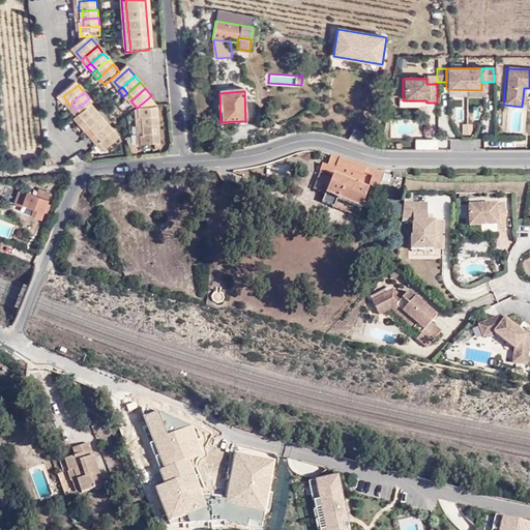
[(123,96),(128,102),(130,100),(133,99),(127,93),(123,96)]
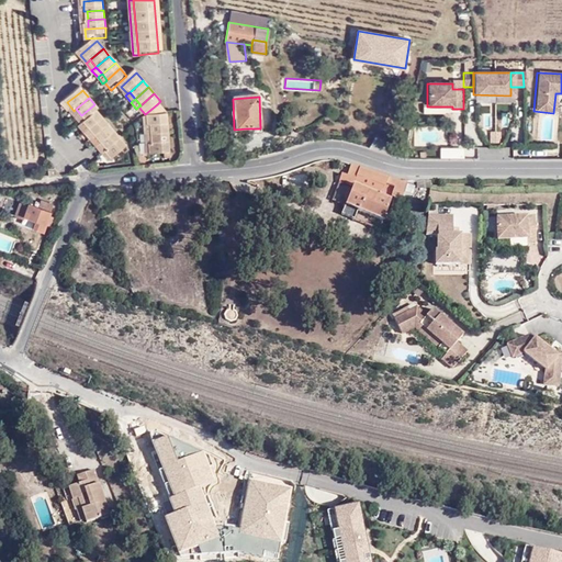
[(64,107),(69,114),(70,113),(74,111),(67,102),(64,105),(64,107)]
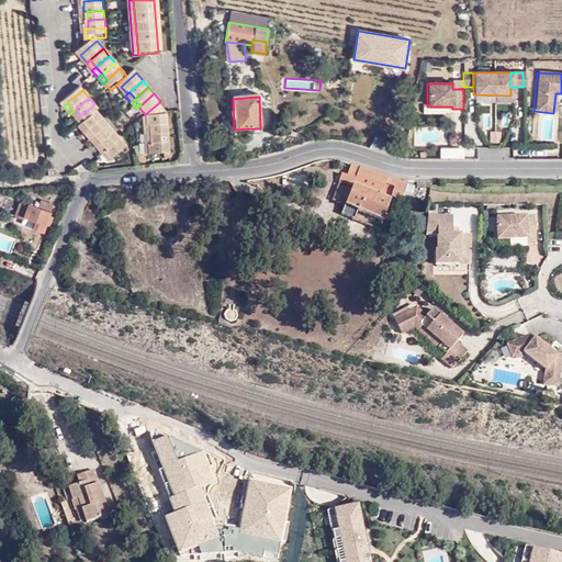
[(88,122),(99,113),(101,111),(94,104),(81,115),(88,122)]
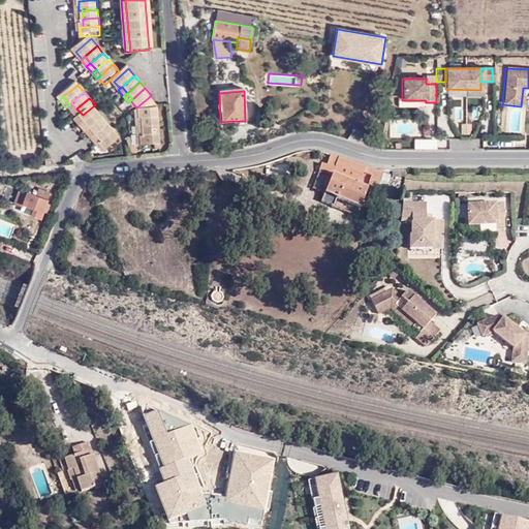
[(138,110),(156,109),(148,98),(136,107),(138,110)]
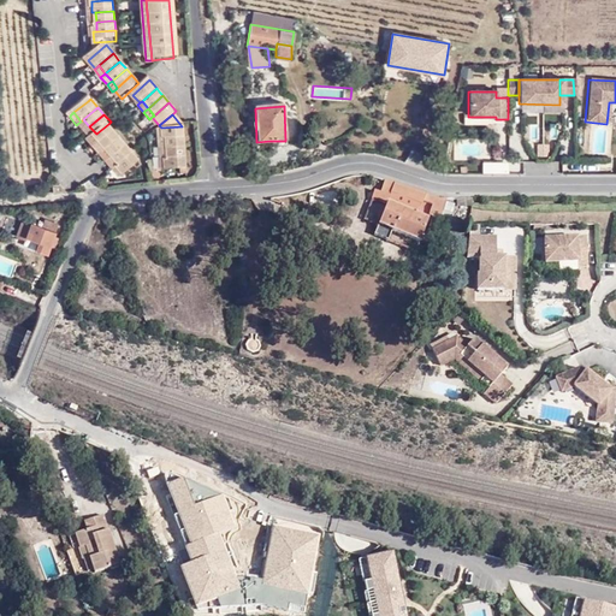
[(81,122),(77,124),(84,131),(89,126),(83,119),(81,122)]
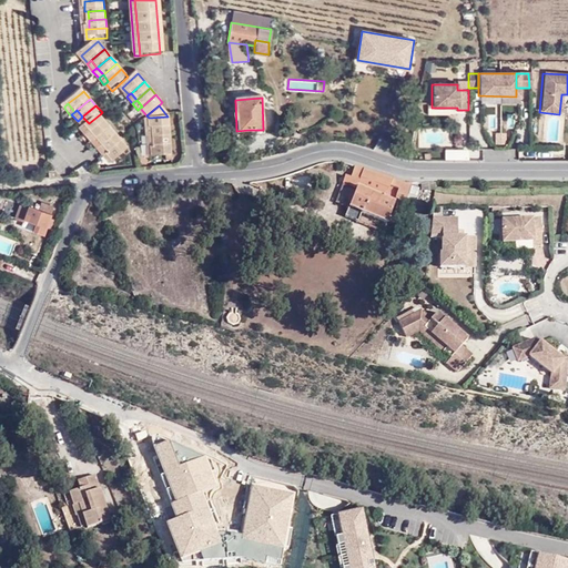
[(100,114),(89,123),(87,125),(92,132),(105,121),(100,114)]
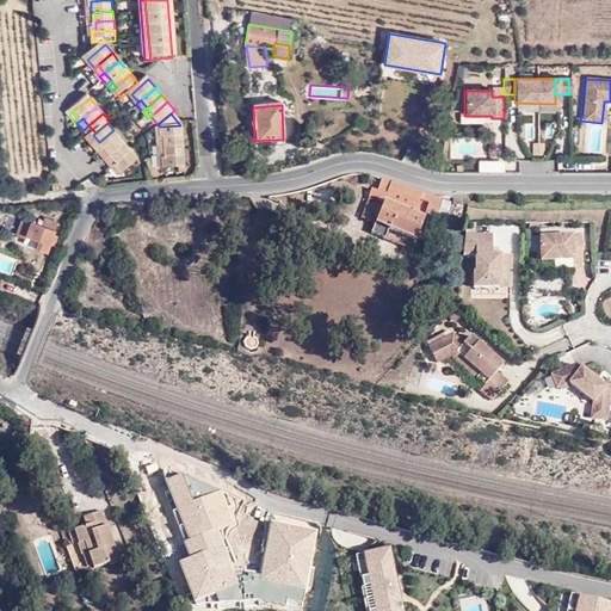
[(93,135),(96,133),(88,125),(84,130),(90,137),(93,135)]
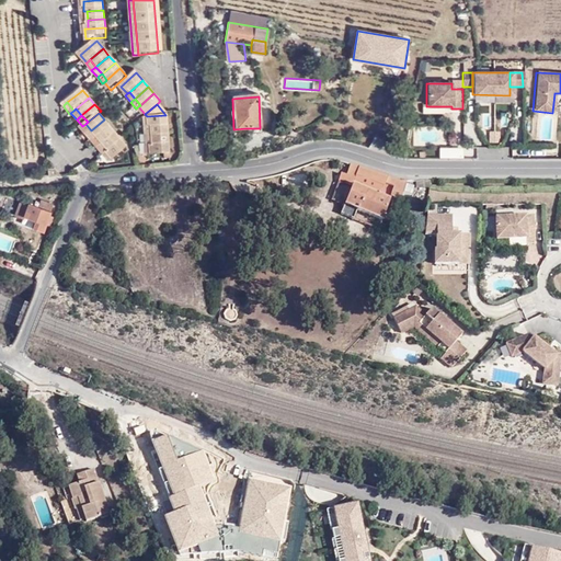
[(165,115),(147,116),(148,127),(150,127),(167,125),(165,115)]
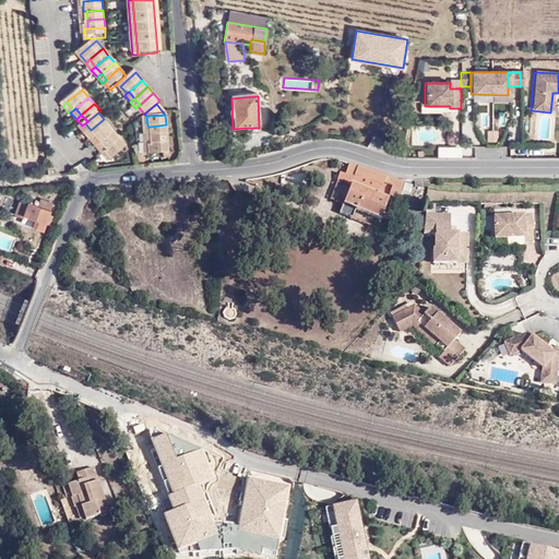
[(104,119),(91,130),(97,137),(110,126),(104,119)]
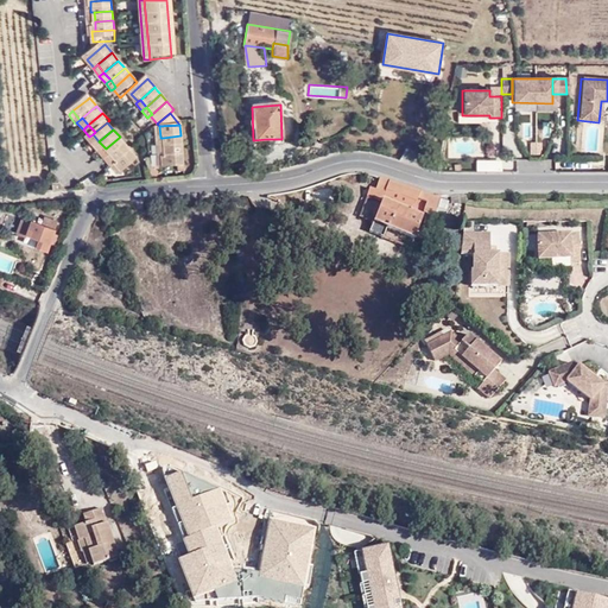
[(99,141),(93,134),(89,137),(88,138),(94,145),(99,141)]
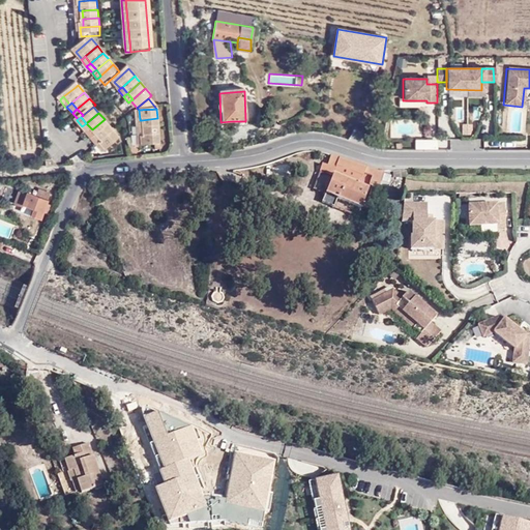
[(143,128),(158,127),(157,118),(142,120),(143,128)]
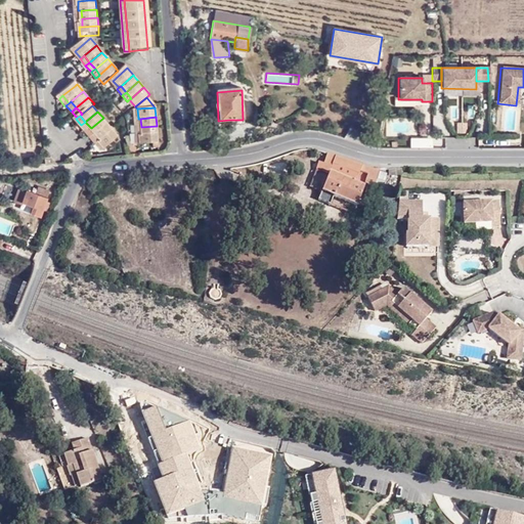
[(103,118),(91,128),(96,134),(108,124),(103,118)]
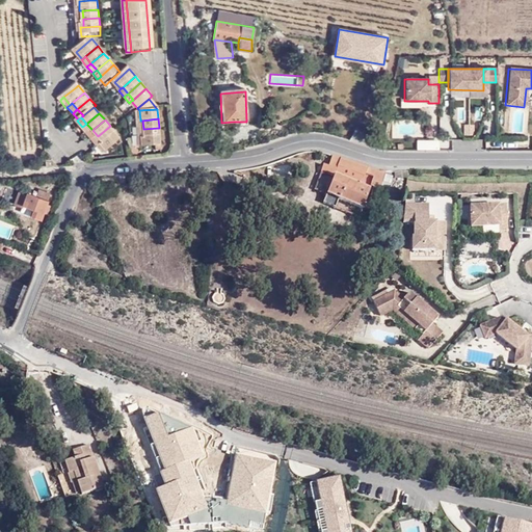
[(86,124),(82,127),(88,133),(92,130),(86,124)]
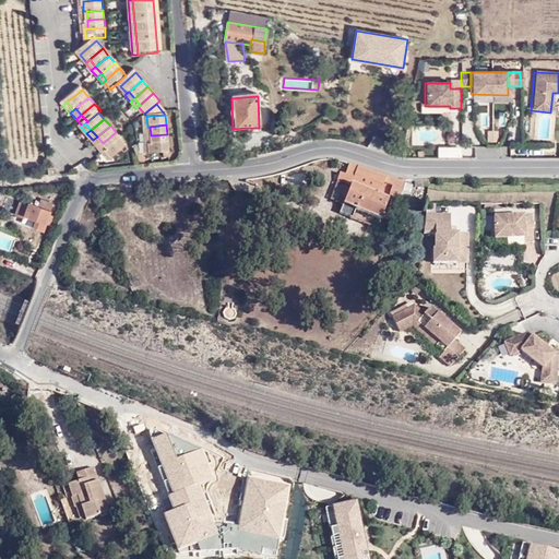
[(116,132),(103,143),(108,150),(121,139),(116,132)]
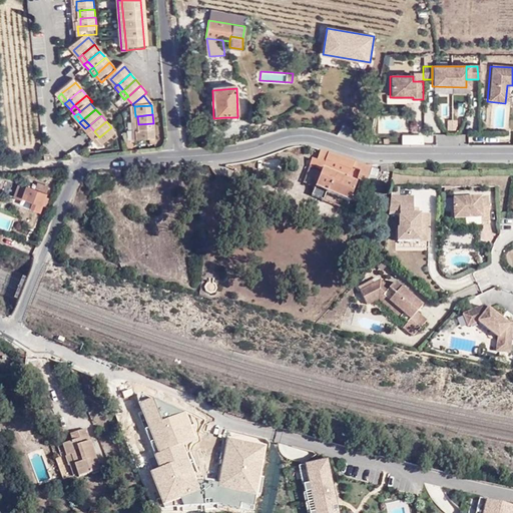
[(153,123),(138,124),(139,131),(154,130),(153,123)]
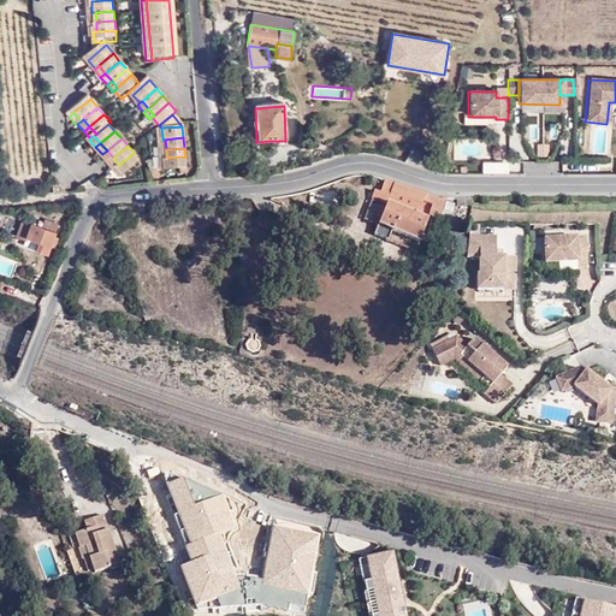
[(108,163),(113,158),(107,150),(102,154),(108,163)]
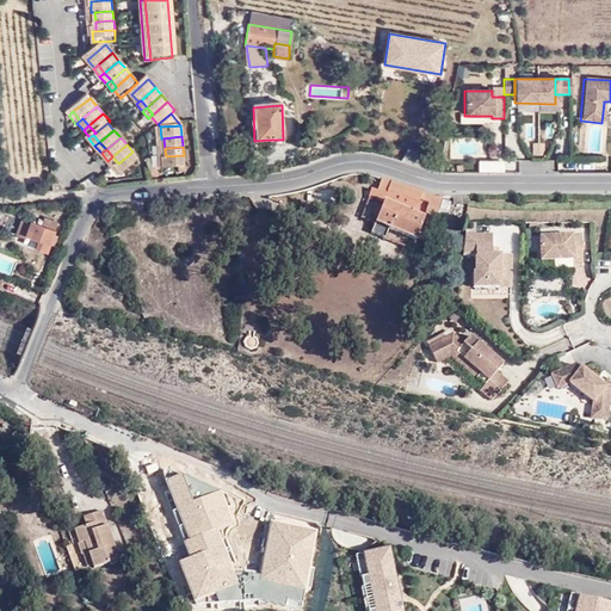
[(133,152),(118,164),(116,166),(123,174),(140,160),(133,152)]
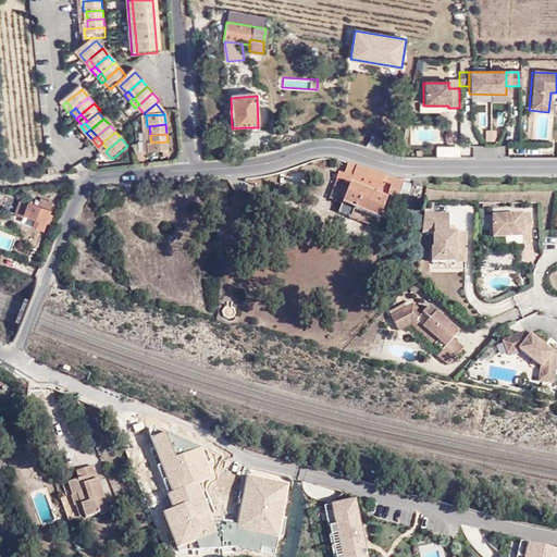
[(168,141),(151,143),(148,144),(149,153),(169,151),(168,141)]
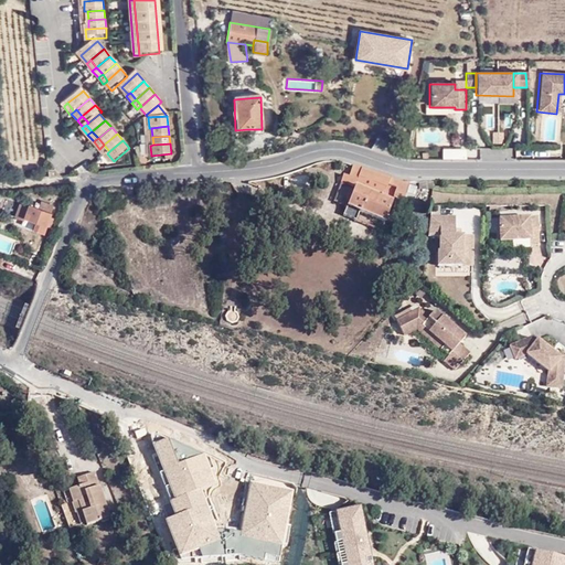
[(99,149),(105,156),(107,153),(109,151),(104,145),(99,149)]
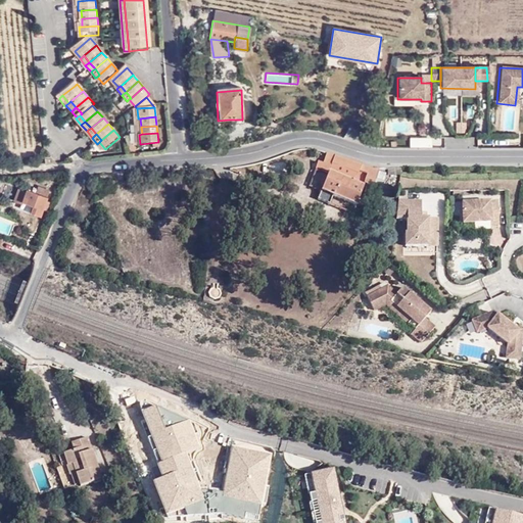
[(410,145),(445,144),(444,135),(410,136),(410,145)]
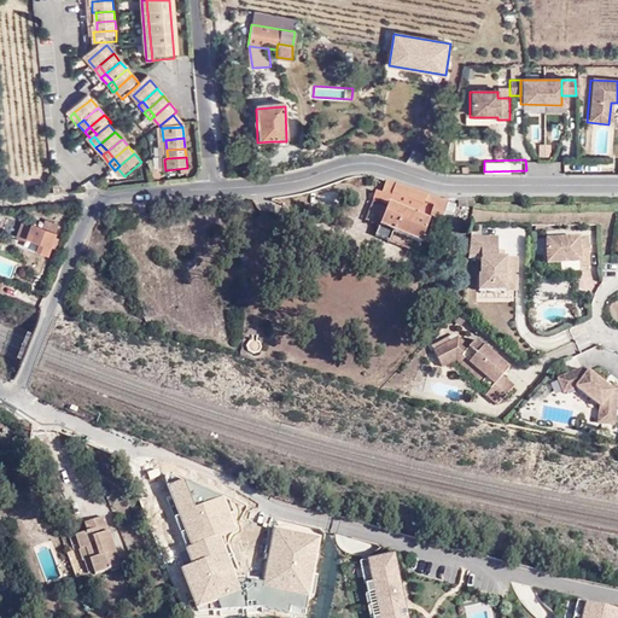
[(431,203),(432,197),(397,186),(379,181),(375,191),(377,191),(374,199),(389,204),(379,234),(394,239),(397,229),(425,238),(433,215),(438,216),(443,200),(433,197),(429,215),(419,213),(423,200),(431,203)]
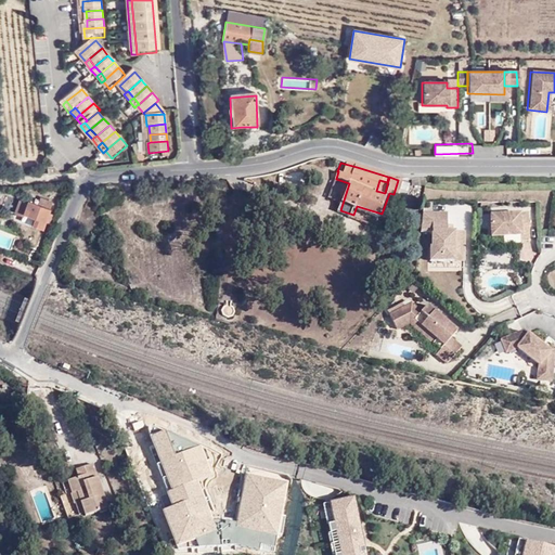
[(42,199),(40,206),(26,201),(25,203),(17,201),(13,213),(21,216),(22,214),(31,218),(29,224),(40,229),(50,203),(42,199)]
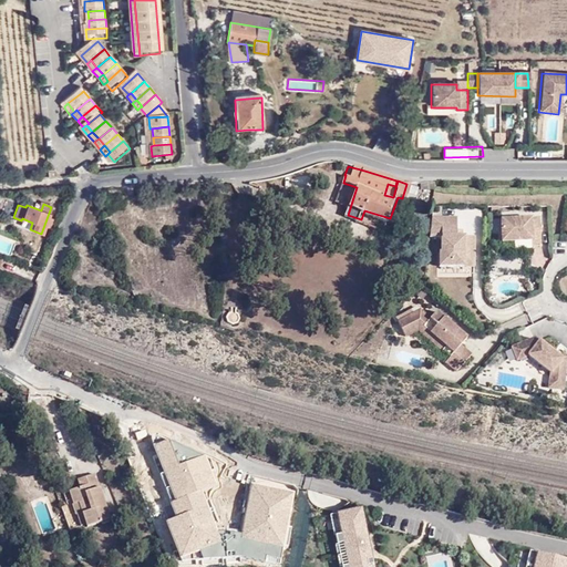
[(30,229),(32,223),(22,218),(21,220),(20,226),(30,229)]
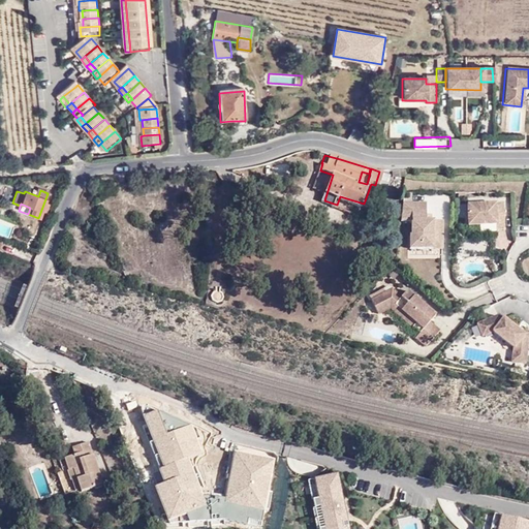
[(424,204),(401,204),(399,223),(410,223),(410,237),(408,236),(409,249),(432,249),(432,239),(441,239),(440,221),(429,221),(429,215),(425,215),(424,204)]
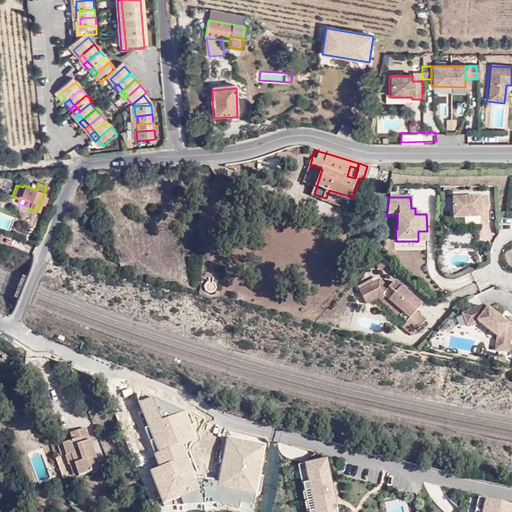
[(479,198),(452,199),(453,219),(479,218),(480,221),(488,220),(487,203),(479,203),(479,198)]
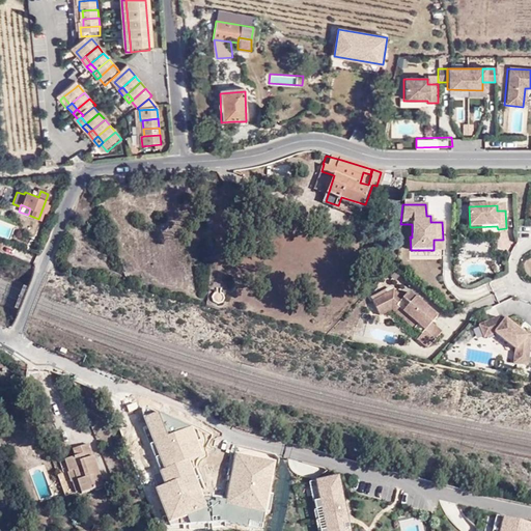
[(434,240),(434,250),(443,250),(443,240),(434,240)]
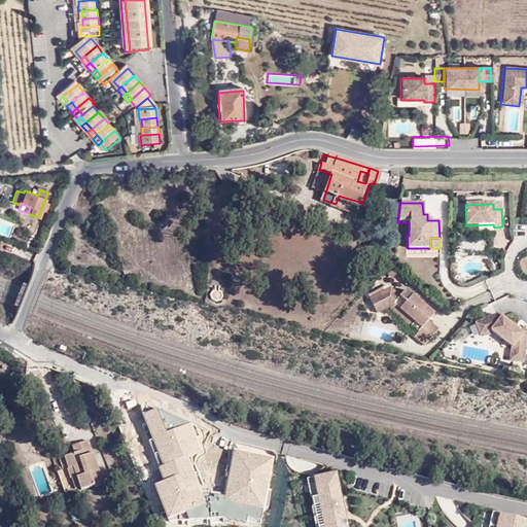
[(428,347),(442,330),(431,322),(437,315),(409,290),(403,296),(394,289),(387,293),(385,289),(382,291),(383,295),(375,301),(382,314),(393,308),(423,334),(419,339),(428,347)]
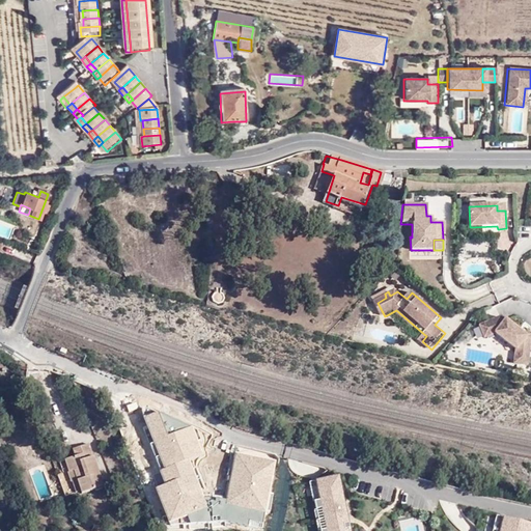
[(518,365),(530,367),(530,362),(530,338),(527,335),(505,317),(484,327),(490,339),(499,334),(520,351),(518,365)]
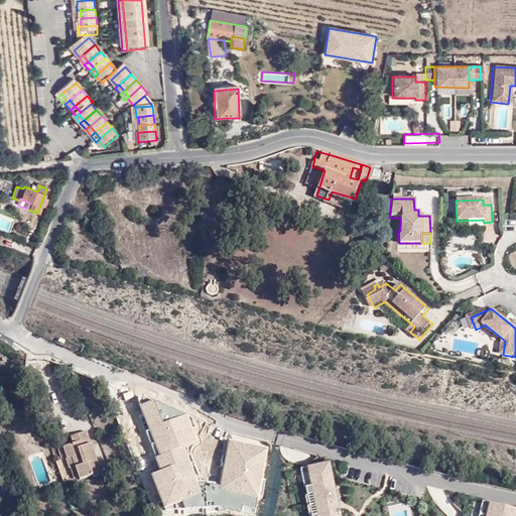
[(109,466),(102,445),(94,425),(79,430),(82,437),(71,441),(75,454),(80,453),(87,472),(100,467),(100,470),(109,466)]
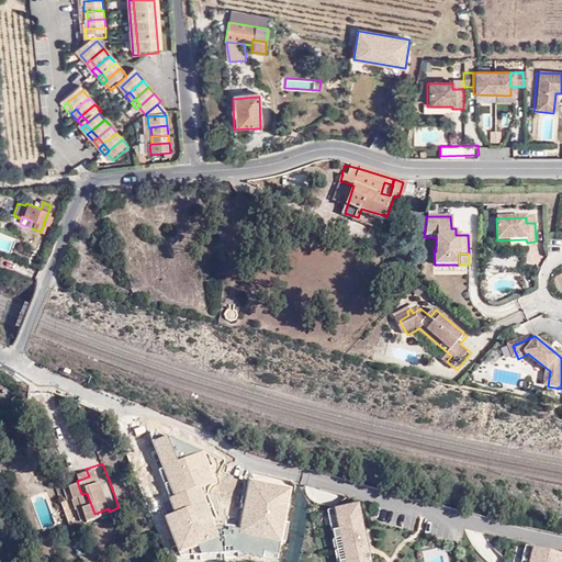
[(81,494),(89,515),(94,514),(87,493),(81,494)]
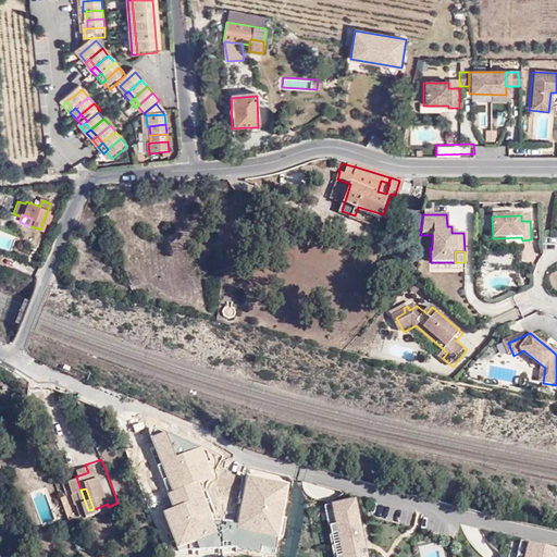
[(339,556),(369,556),(356,494),(327,500),(339,556)]
